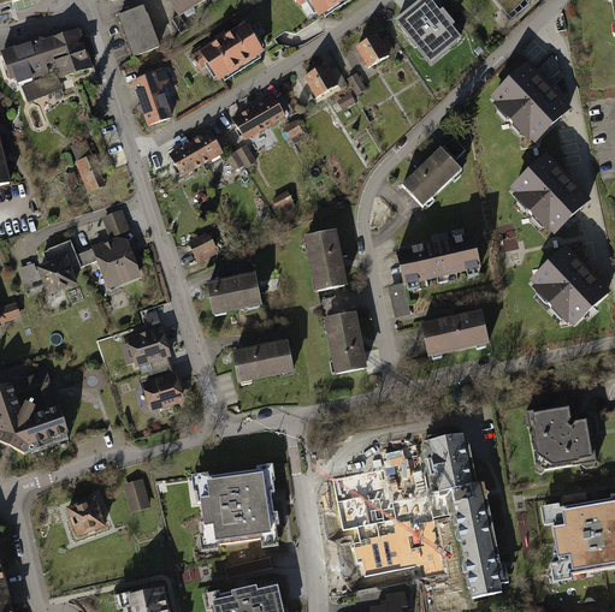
[(172,0),(181,11),(196,0),(172,0)]
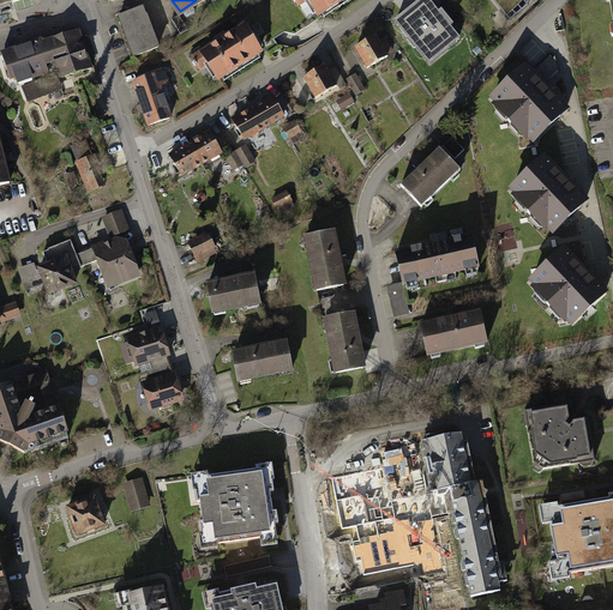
[(311,0),(318,11),(335,0),(311,0)]
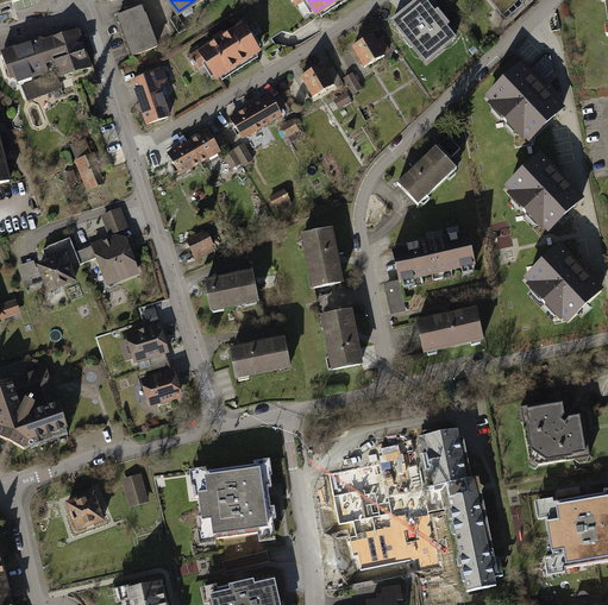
[(412,0),(389,19),(421,57),(432,49),(436,52),(456,36),(446,24),(449,21),(437,7),(434,10),(426,0),(412,0)]
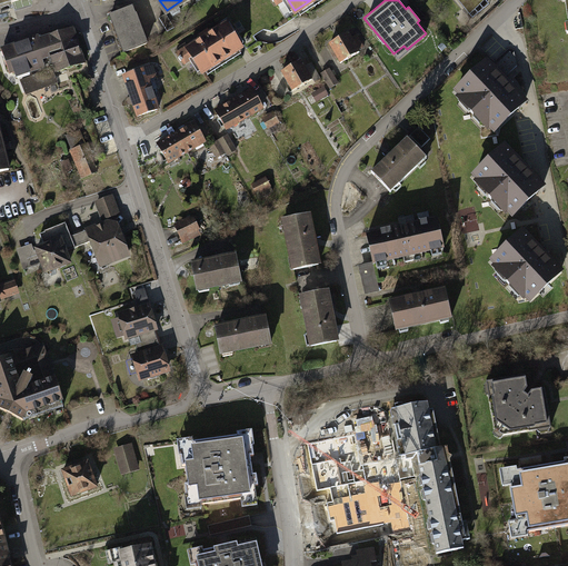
[(459,0),(471,16),(487,1),(486,0),(459,0)]
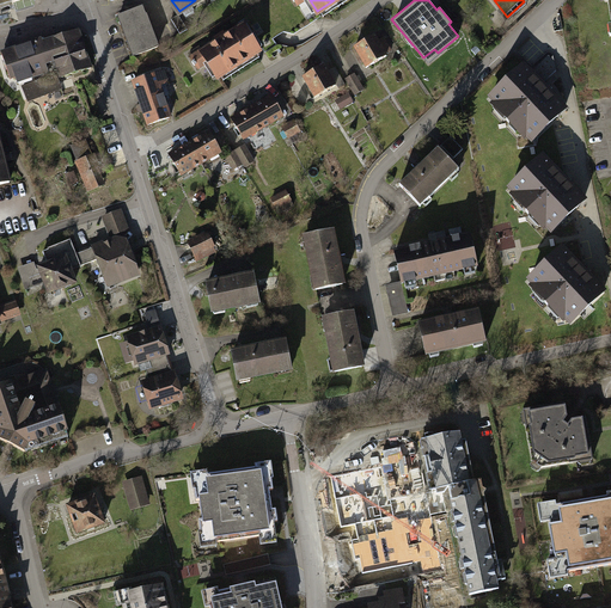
[(141,5),(114,14),(129,55),(154,45),(141,5)]
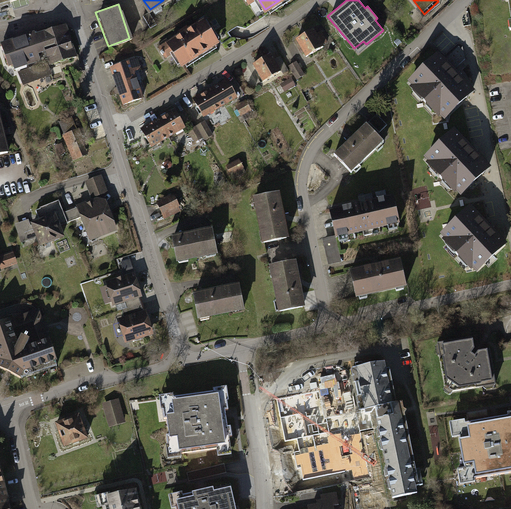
[(202,18),(167,41),(182,64),(184,63),(217,41),(202,18)]
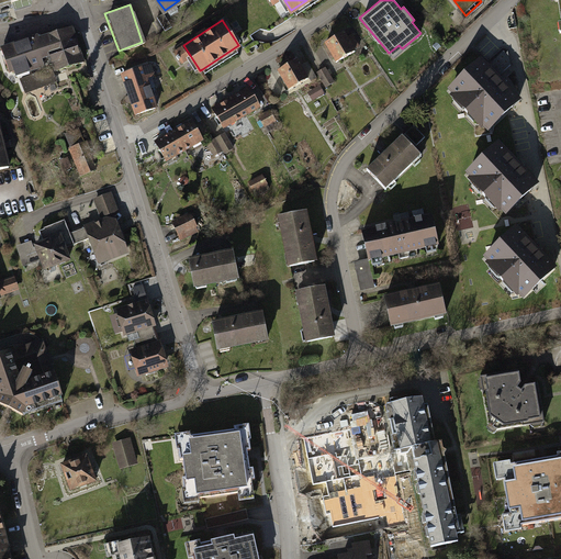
[(70,25),(44,34),(48,48),(56,68),(82,59),(70,25)]
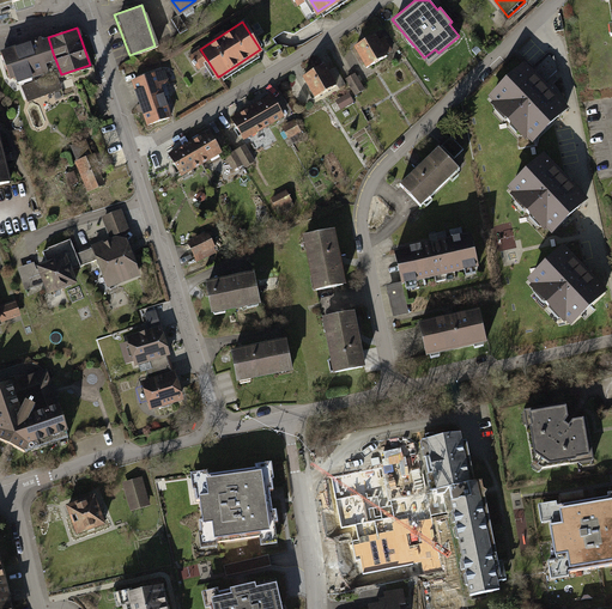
[(375,35),(355,46),(365,65),(386,53),(383,49),(389,47),(383,35),(377,38),(375,35)]
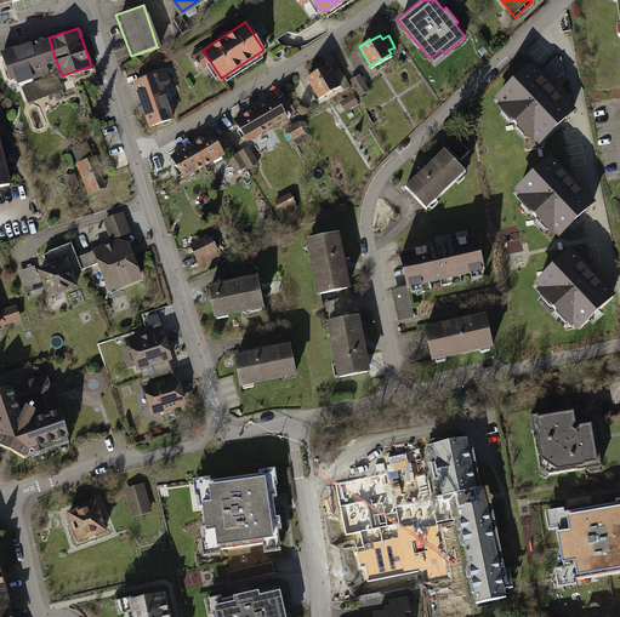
[(53,53),(49,38),(39,41),(38,39),(1,51),(10,78),(29,70),(30,74),(47,69),(45,62),(52,60),(51,55),(53,53)]
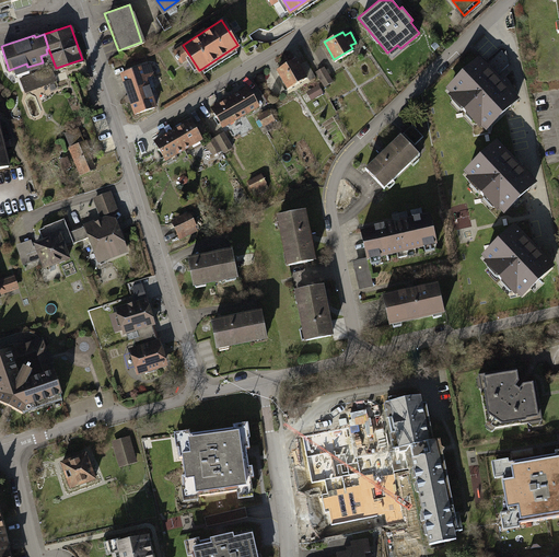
[(480,54),(445,85),(485,128),(520,96),(480,54)]
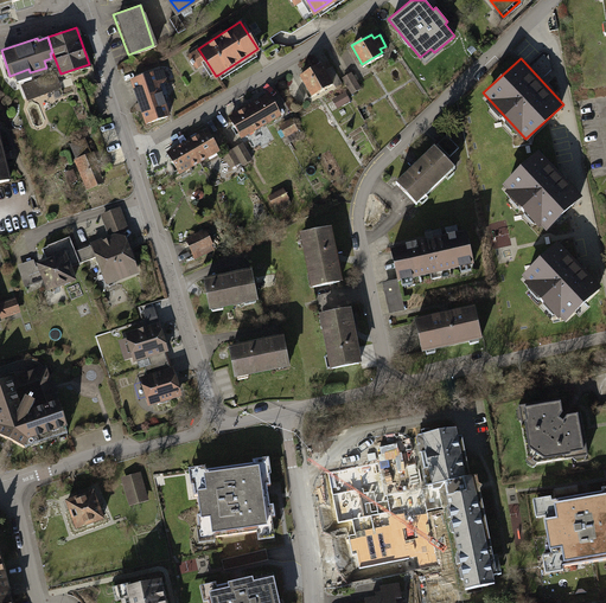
[(161,66),(132,77),(146,120),(168,113),(158,81),(166,78),(161,66)]
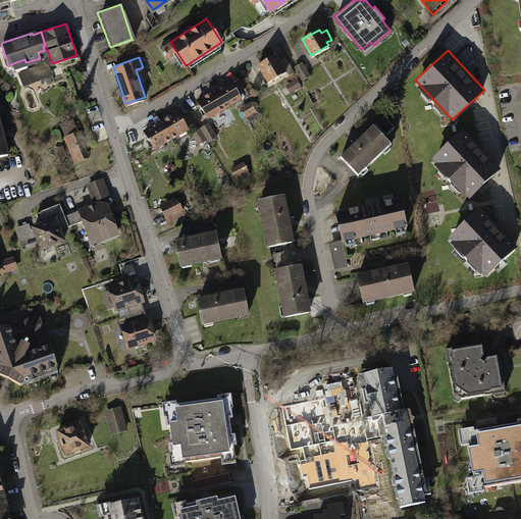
[(274,57),(258,65),(266,82),(282,73),(274,57)]
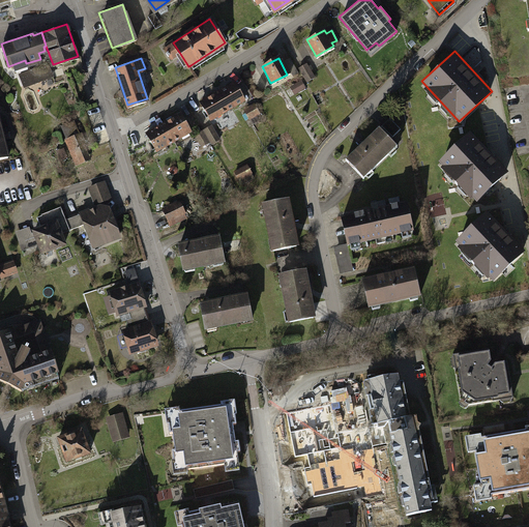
[(307,61),(299,66),(309,82),(317,77),(307,61)]
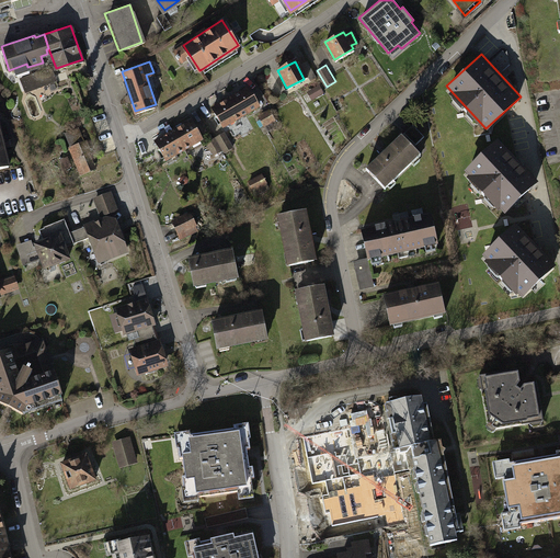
[(55,78),(50,66),(22,77),(25,86),(31,83),(33,87),(55,78)]
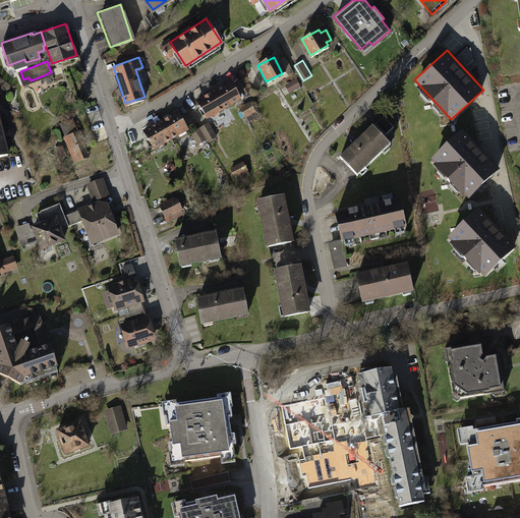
[(291,92),(301,84),(296,77),(286,84),(291,92)]
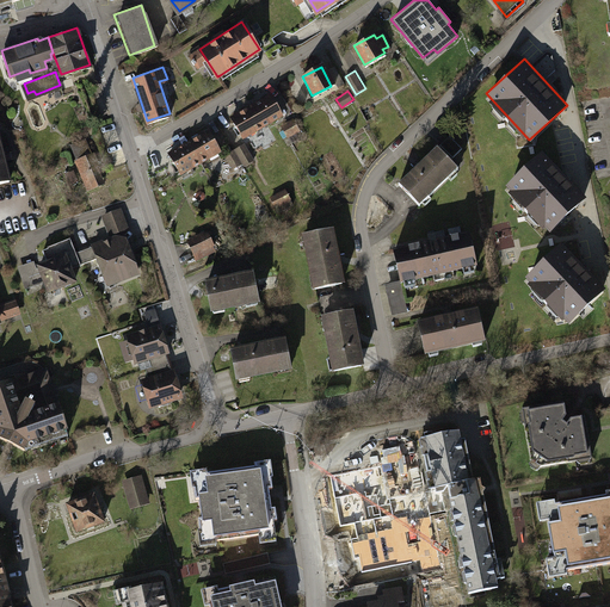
[(240,107),(228,113),(239,135),(281,113),(270,92),(240,107)]
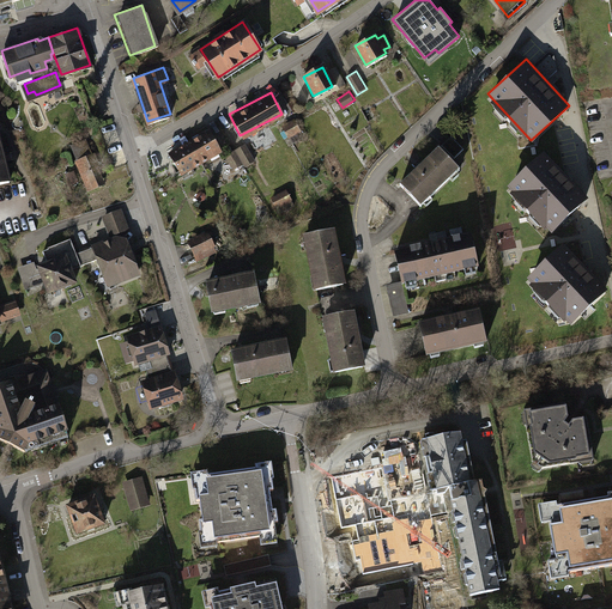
[(171,146),(163,151),(179,176),(219,153),(204,127),(192,133),(171,146)]
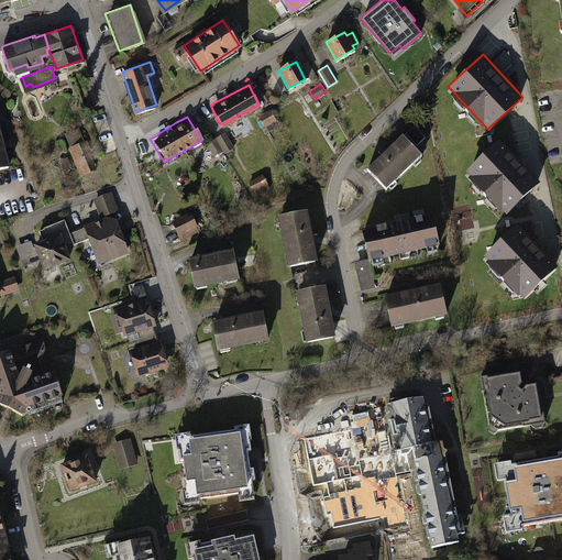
[(414,124),(406,132),(417,143),(425,134),(414,124)]
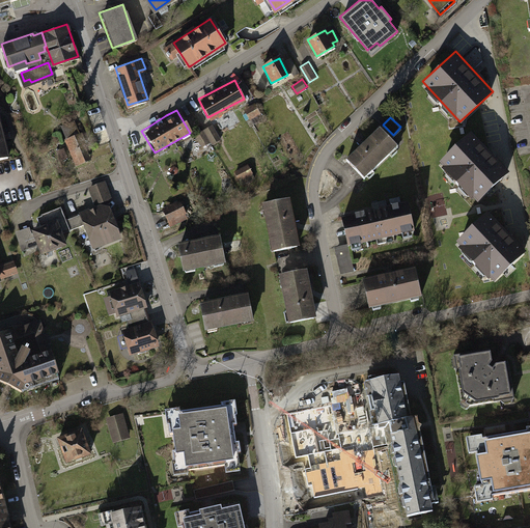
[(0,157),(8,155),(0,121),(0,157)]
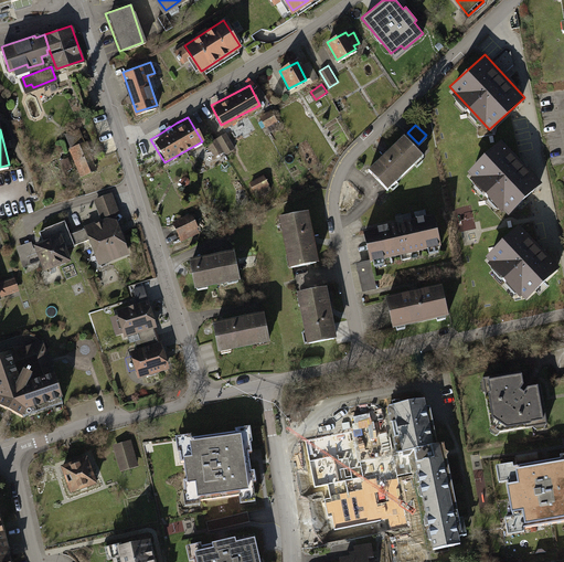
[(226,135),(210,146),(220,162),(238,150),(226,135)]
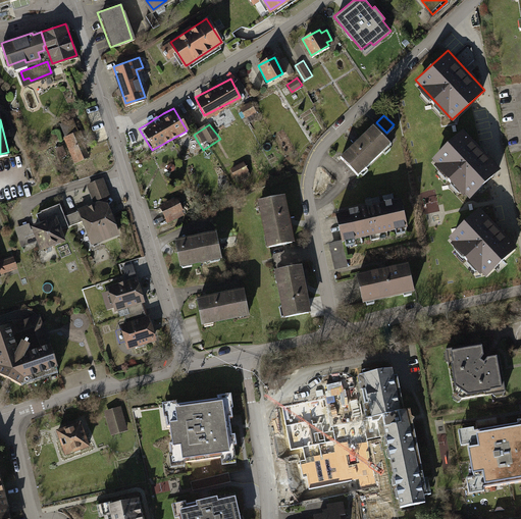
[(373,125),(341,156),(357,173),(389,142),(373,125)]
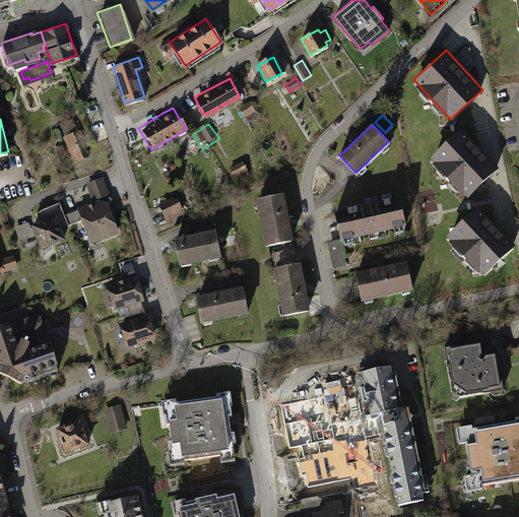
[(501,169),(463,128),(432,157),(469,198),(501,169)]
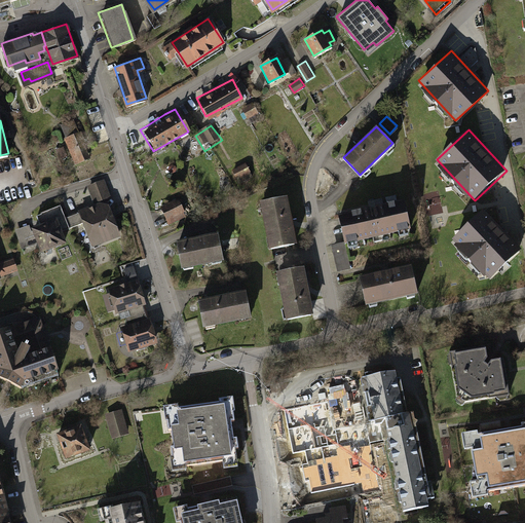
[(74,134),(65,137),(69,149),(78,146),(74,134)]
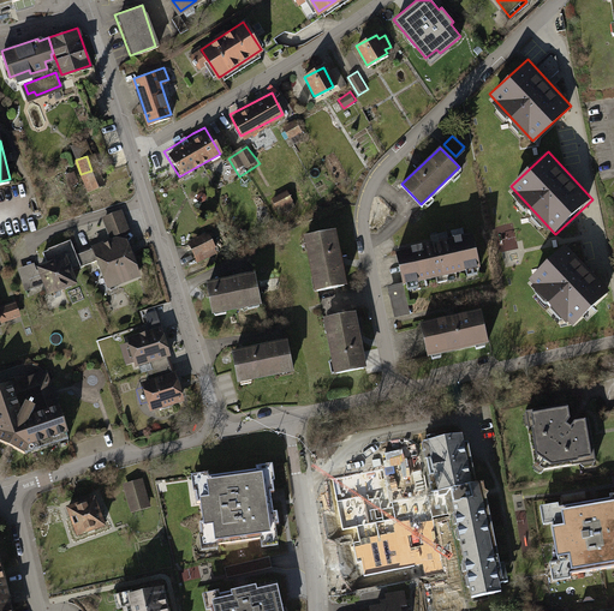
[(288,192),(272,201),(278,214),(294,205),(288,192)]
